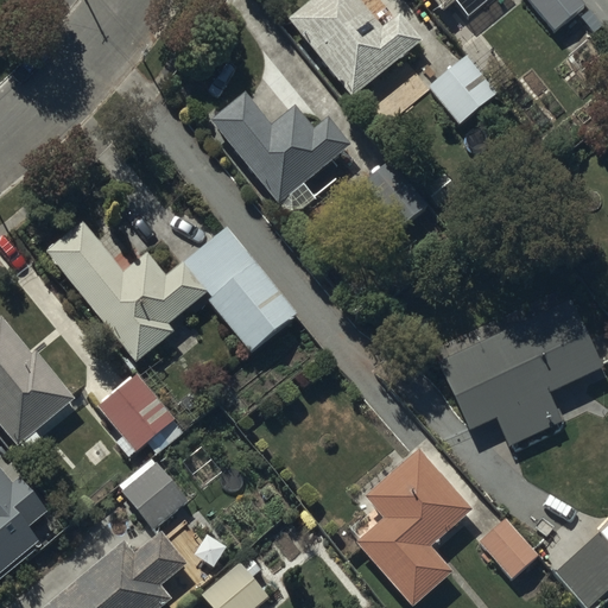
[(358,0),(309,0),(285,19),(349,97),(420,40),(399,14),(381,29),(358,0)]
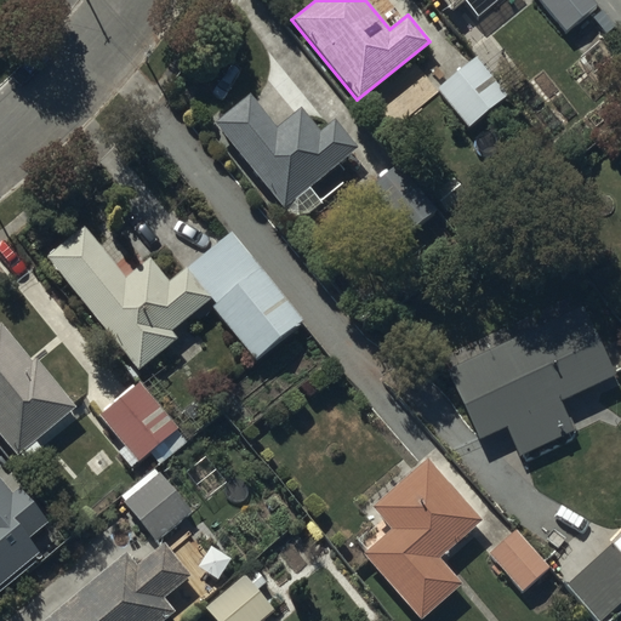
[(440,0),(450,12),(463,0),(440,0)]
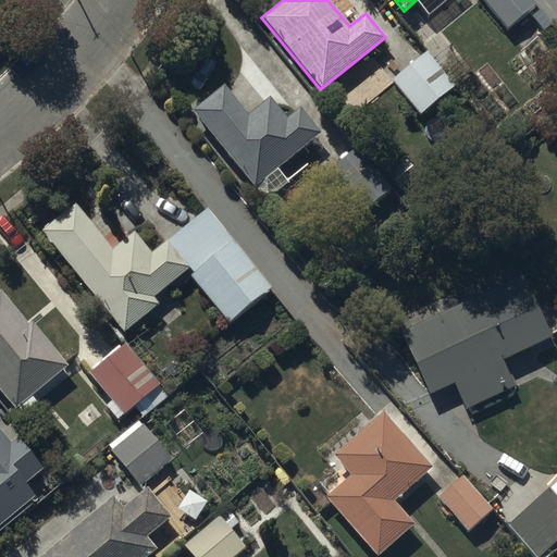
[(530,0),(481,0),(506,29),(534,5),(530,0)]
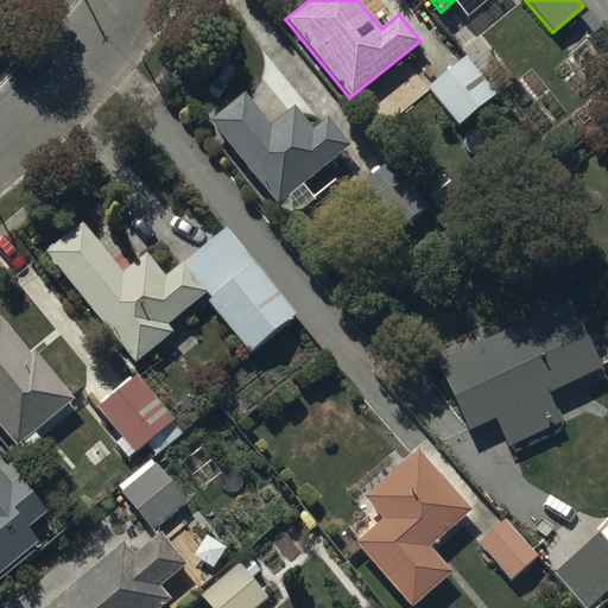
[(496,93),(466,56),(428,88),(457,125),(496,93)]
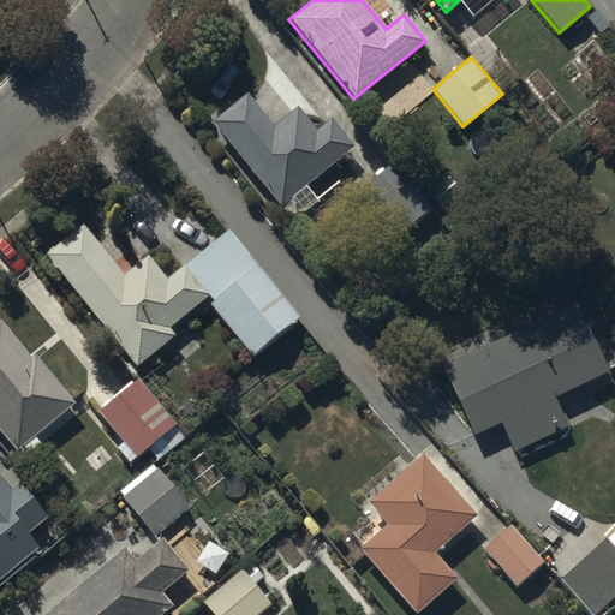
[(246,93),(210,121),(281,208),(282,207),(293,220),(316,202),(304,186),(353,147),(332,120),(316,132),(297,108),(274,126),(246,93)]
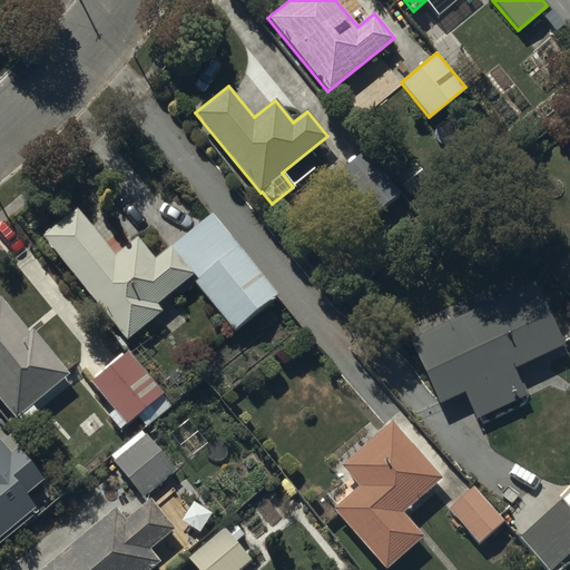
[(363,223),(400,193),(365,150),(328,180),(363,223)]
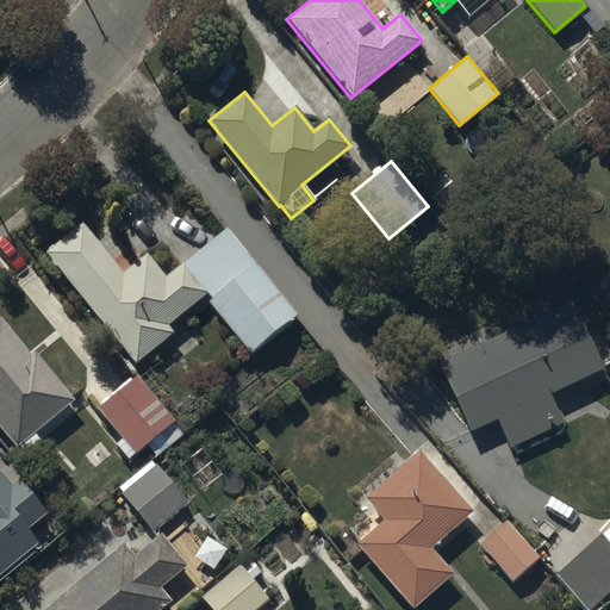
[(145,254),(122,274),(81,223),(44,253),(128,356),(205,296),(180,265),(165,278),(145,254)]
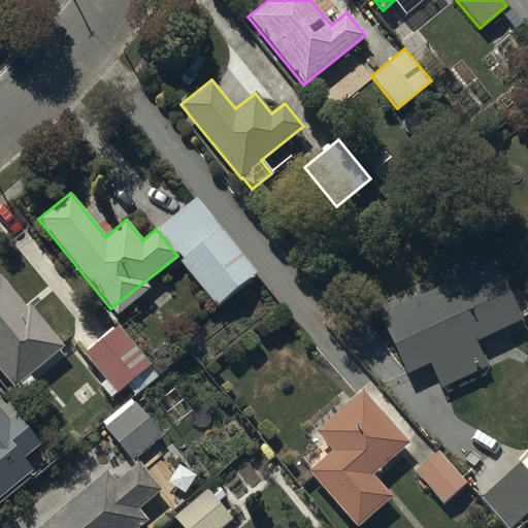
[(257,272),(221,229),(180,263),(217,306),(257,272)]
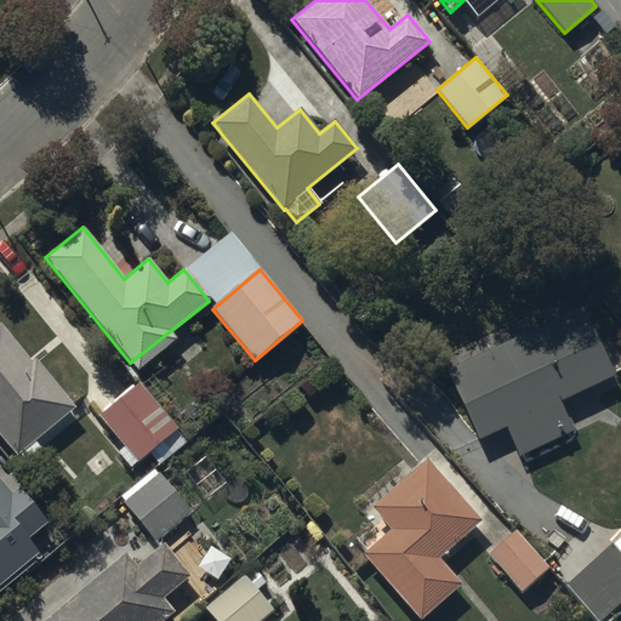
[(614,377),(581,307),(445,370),(478,439),(505,427),(518,456),(573,432),(559,403),(614,377)]
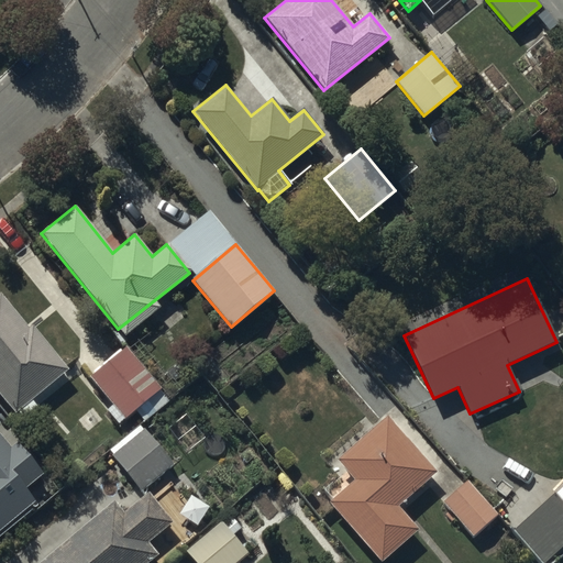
[(0,395),(14,412),(17,411),(22,419),(36,407),(31,400),(67,371),(31,327),(26,330),(0,296),(0,395)]
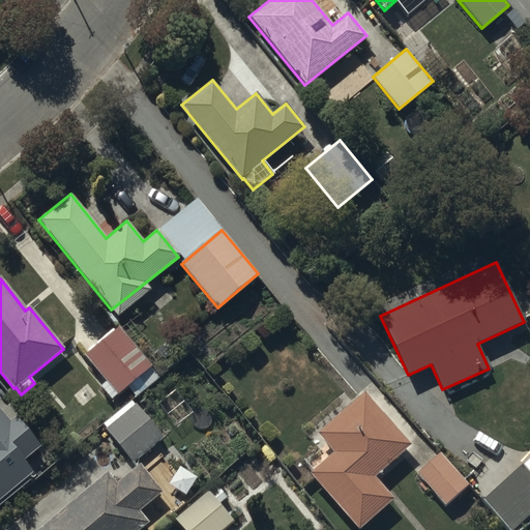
[(109,344),(88,360),(115,394),(126,386),(136,396),(158,379),(138,354),(125,364),(109,344)]
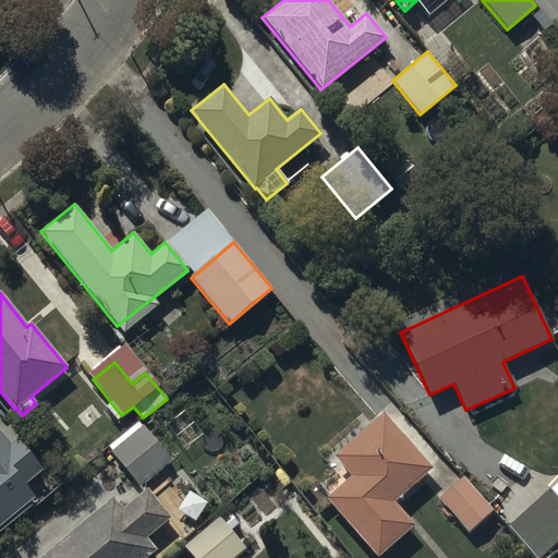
[(351,475),(325,497),(377,557),(413,525),(392,501),(431,468),(384,413),(335,456),(351,475)]
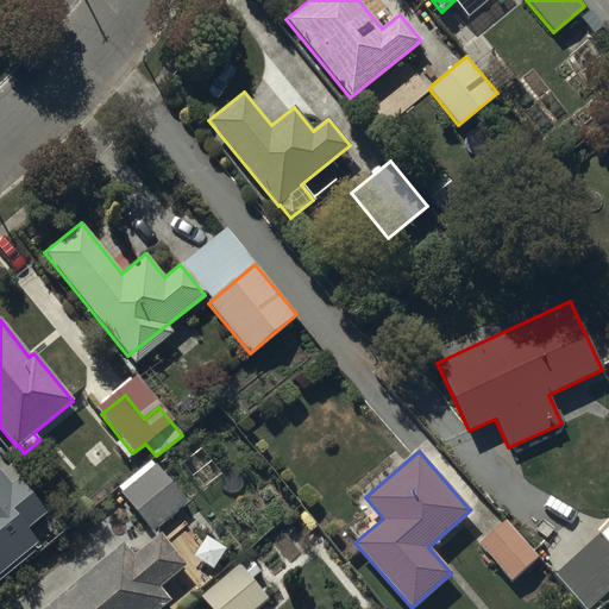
[(131,483),(119,494),(151,531),(186,502),(151,462),(129,481),(131,483)]
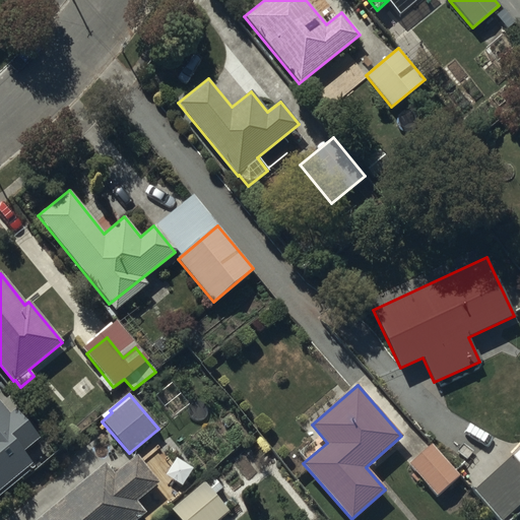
[(0,435),(14,423),(0,405),(0,435)]
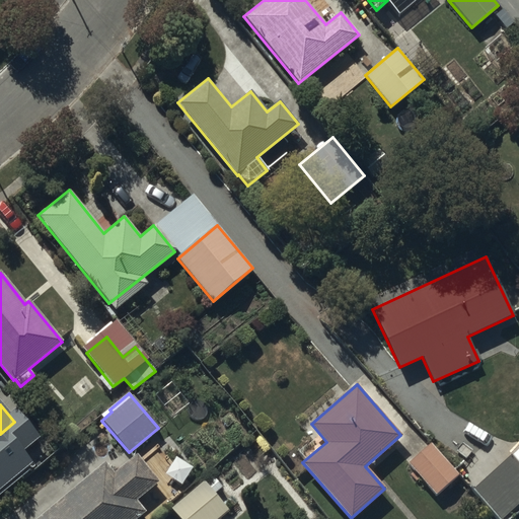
[(25,416),(0,436),(0,446),(20,470),(51,445),(25,416)]
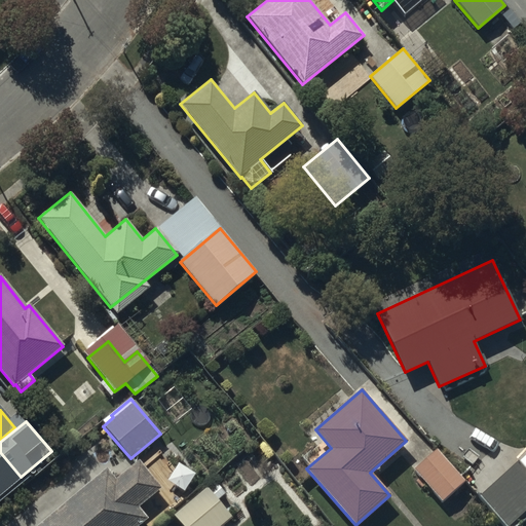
[(464,481),(436,449),(413,468),(442,500),(464,481)]
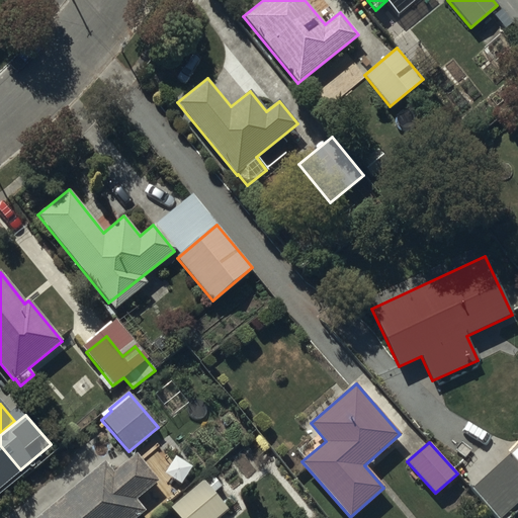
[(517,446),(471,487),(498,517),(501,517),(517,503),(517,446)]
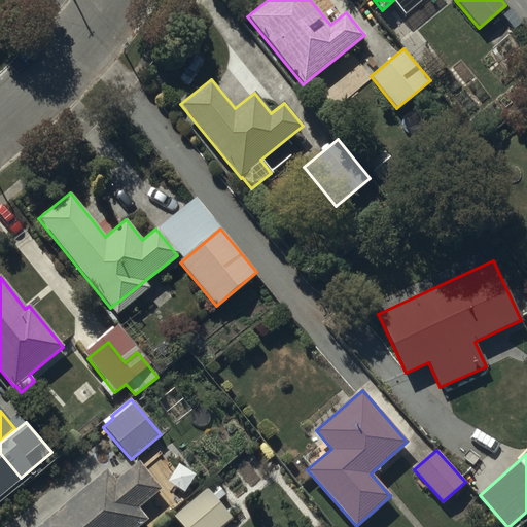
[(114,482),(104,469),(35,526),(136,526),(146,519),(137,507),(159,490),(136,463),(114,482)]
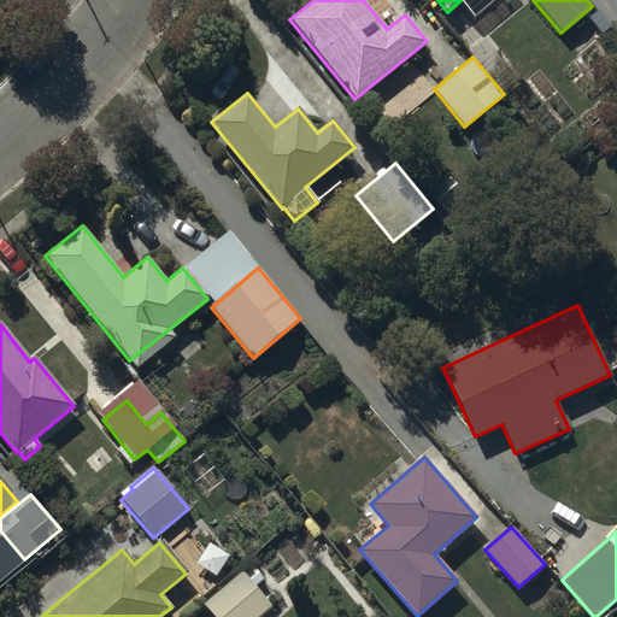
[(212,616),(259,616),(271,607),(239,571),(201,604),(212,616)]
